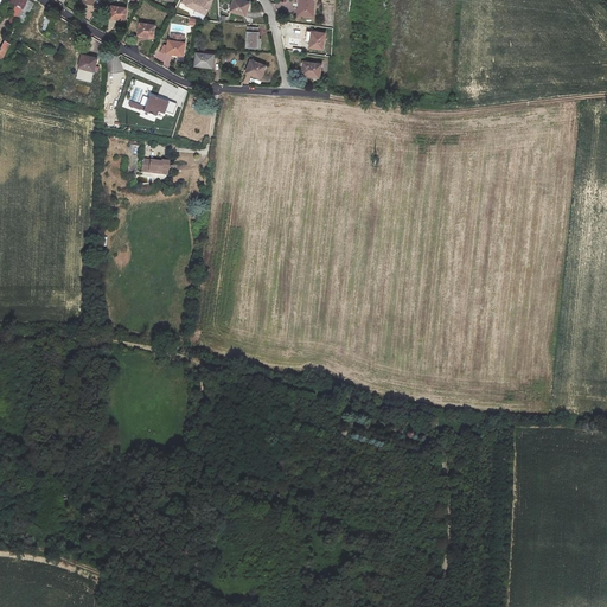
[(27,0),(14,0),(12,5),(23,10),(27,0)]
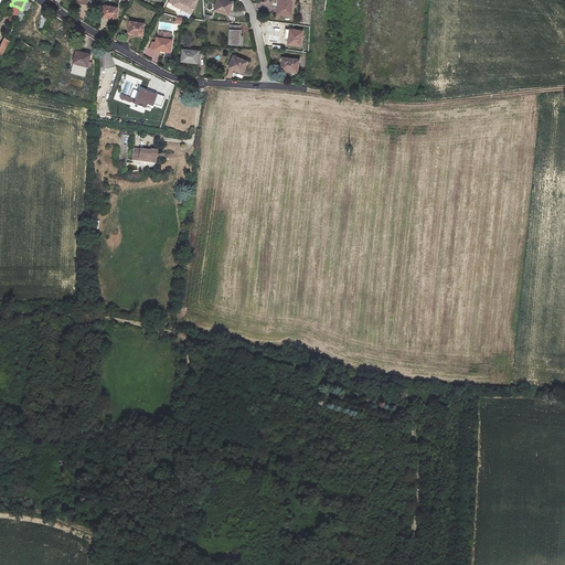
[(21,9),(18,17),(22,19),(31,3),(25,0),(21,9)]
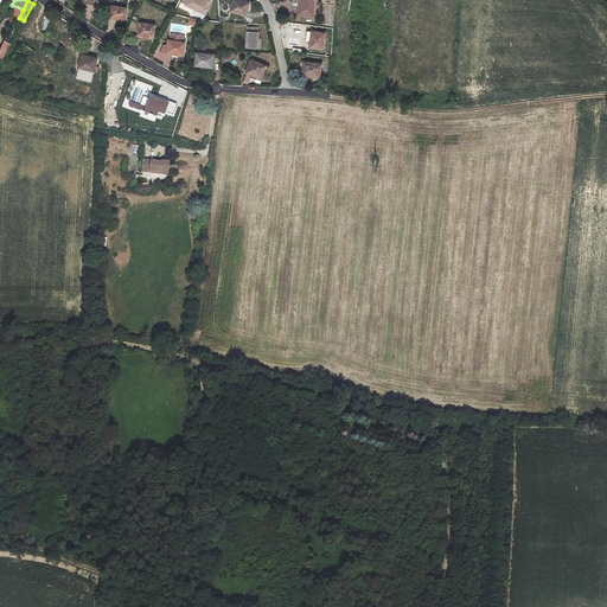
[(204,1),(202,0),(183,0),(181,4),(186,5),(186,6),(205,14),(210,6),(203,2),(204,1)]
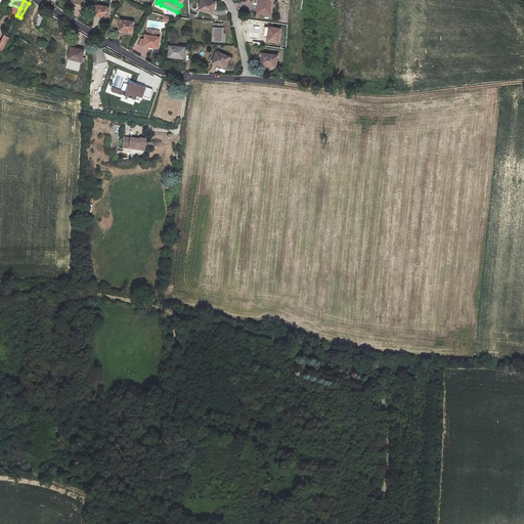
[(202,0),(199,9),(212,13),(215,3),(208,0),(207,0),(202,0)]
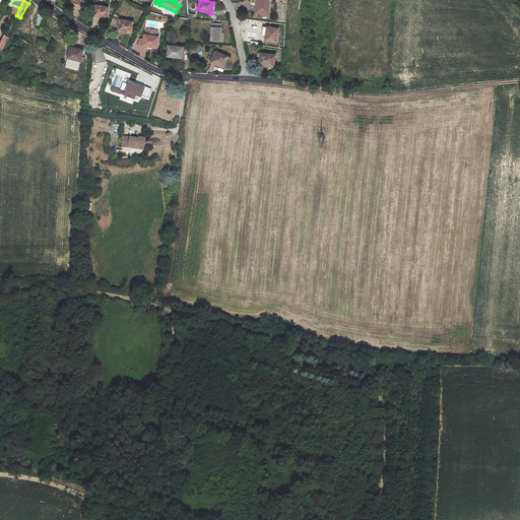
[(257,13),(268,13),(269,0),(256,0),(256,3),(255,3),(255,6),(257,6),(257,13)]
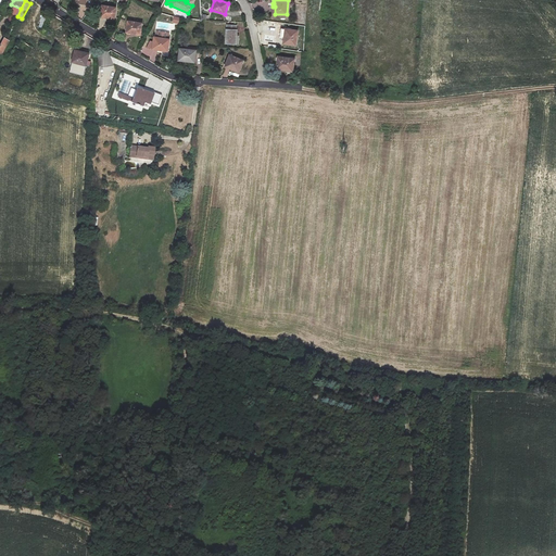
[(116,8),(102,5),(101,16),(105,16),(105,17),(112,19),(112,16),(114,17),(116,8)]
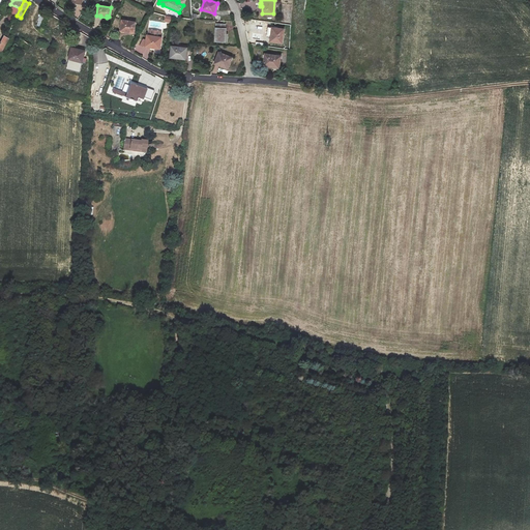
[(41,29),(47,13),(41,12),(36,27),(41,29)]
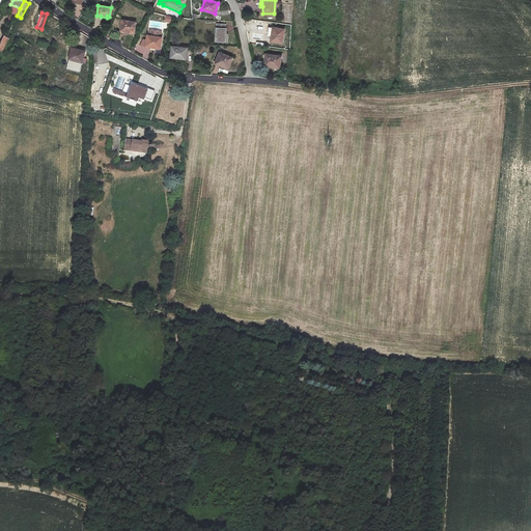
[(9,26),(16,16),(11,14),(6,23),(9,26)]
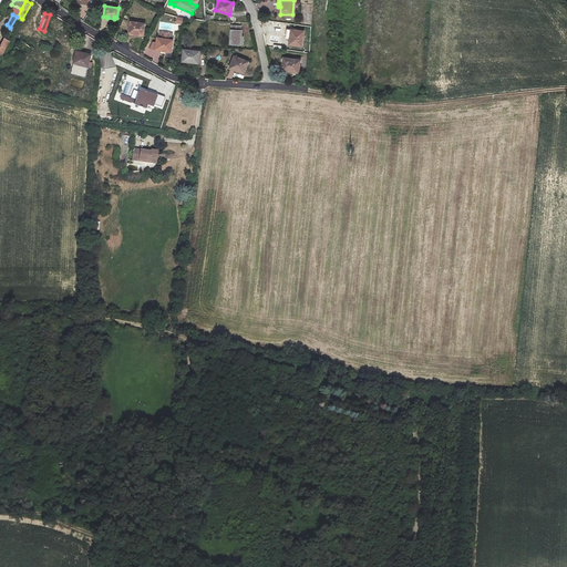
[(145,23),(131,21),(129,32),(134,33),(141,34),(141,33),(143,33),(145,23)]
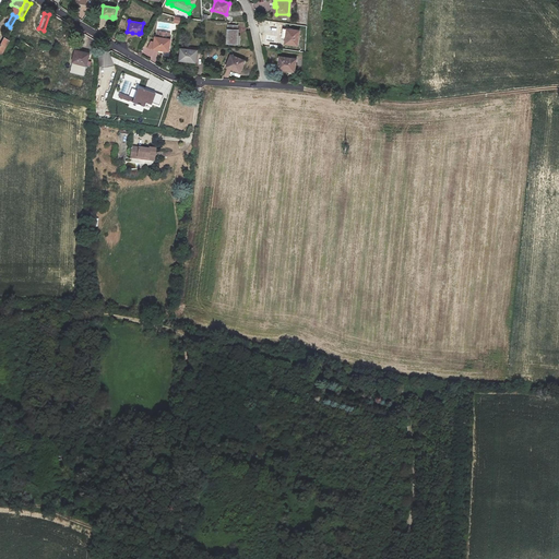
[(227,44),(237,44),(238,36),(238,31),(238,26),(228,25),(227,44)]
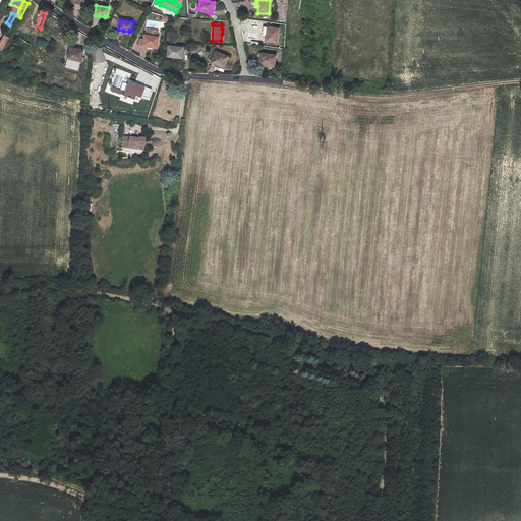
[(277,43),(279,29),(268,27),(267,36),(266,41),(277,43)]
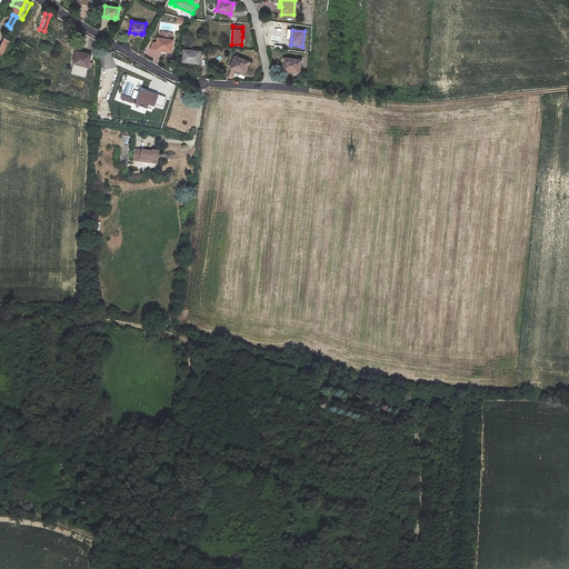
[(173,40),(158,38),(157,50),(161,50),(161,51),(168,52),(168,51),(172,51),(173,40)]
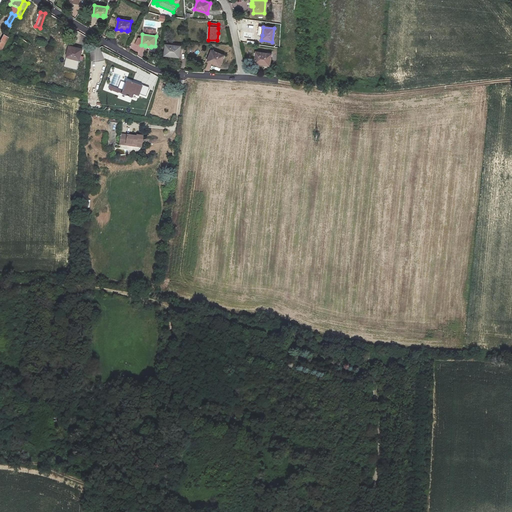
[(180,47),(166,45),(165,55),(179,57),(180,47)]
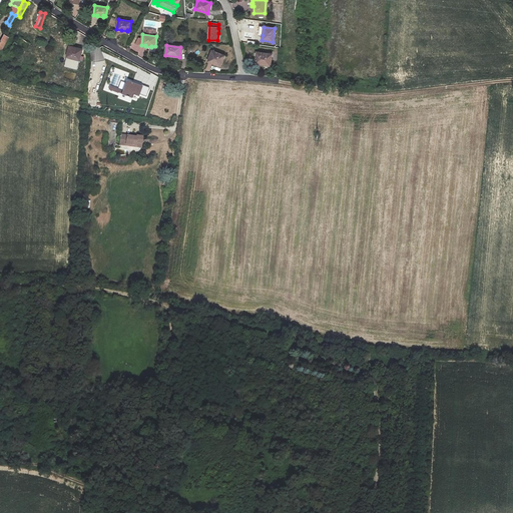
[(66,57),(79,60),(82,49),(77,48),(77,49),(69,47),(66,57)]
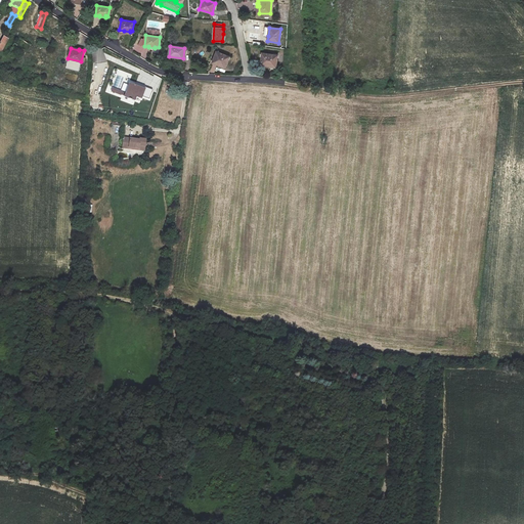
[(229,57),(216,52),(212,62),(220,66),(225,68),(229,57)]
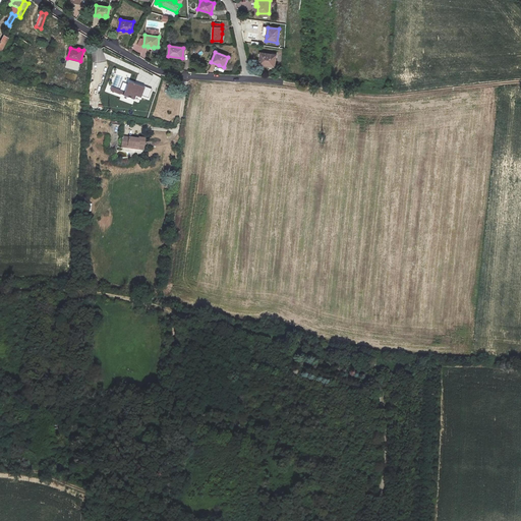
[(275,65),(276,55),(261,53),(258,64),(269,65),(269,66),(272,66),(272,65),(275,65)]
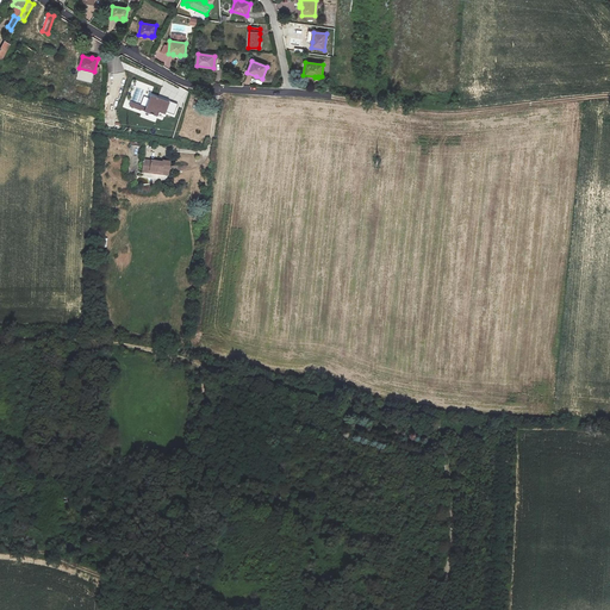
[(169,104),(150,97),(145,109),(144,112),(156,116),(157,112),(165,116),(169,104)]
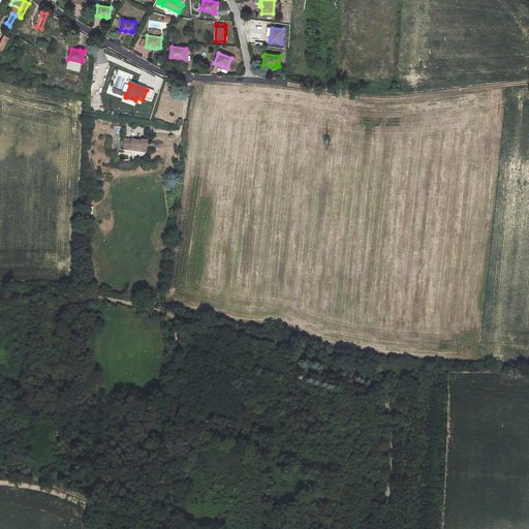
[(139,151),(146,152),(147,141),(142,139),(142,142),(137,141),(125,139),(123,149),(130,150),(130,149),(139,150),(139,151)]
